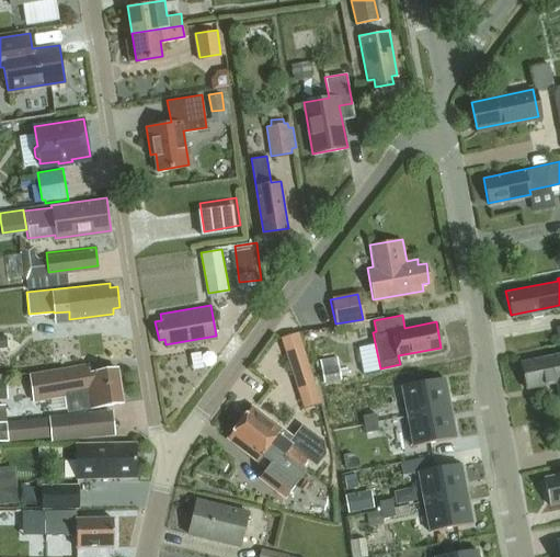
[(297,330),(281,336),(298,391),(316,386),(297,330)]
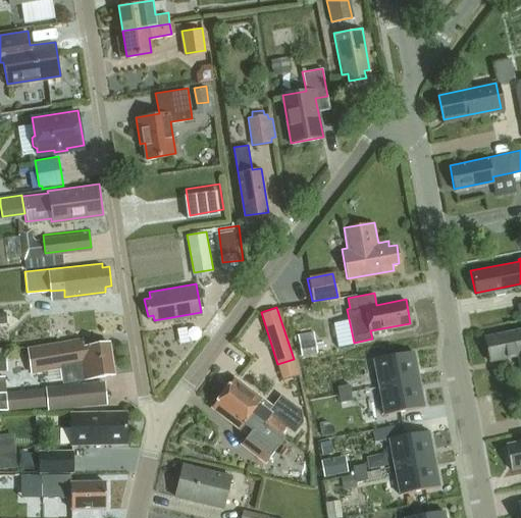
[(520,327),(484,335),(489,359),(517,354),(520,373),(520,327)]
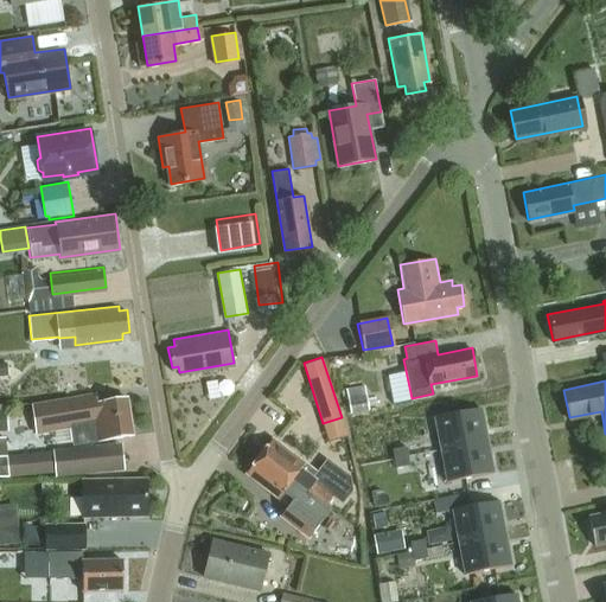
[(36,431),(69,426),(71,443),(133,433),(127,397),(97,402),(95,391),(30,402),(36,431)]
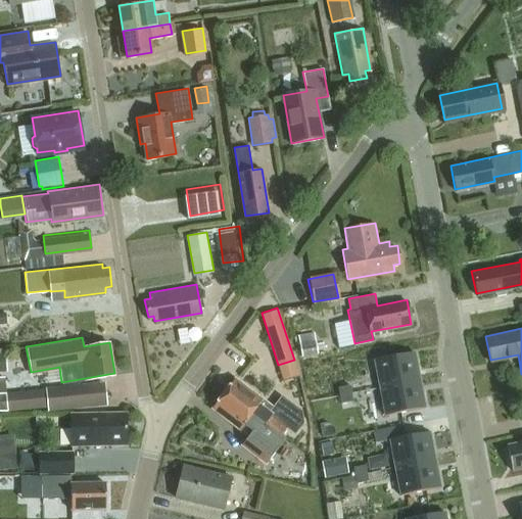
[(315,338),(298,341),(301,355),(318,351),(315,338)]
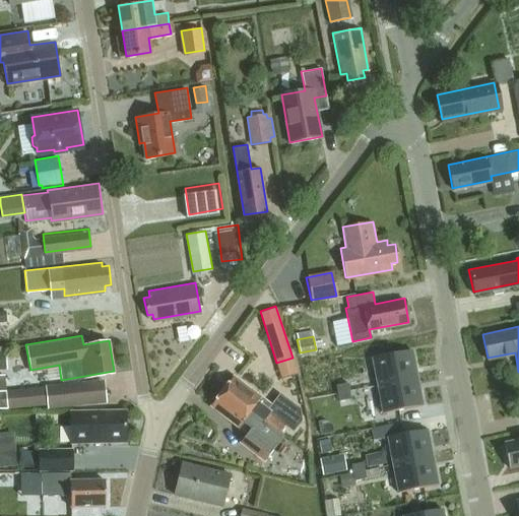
[(372,356),(377,384),(416,376),(411,348),(372,356)]
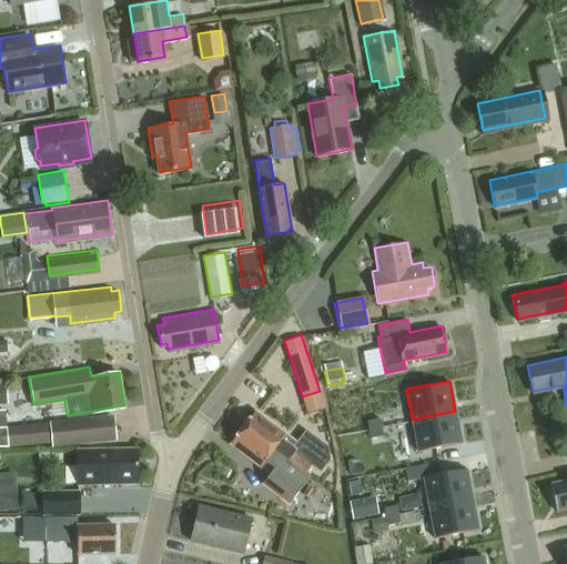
[(0,445),(51,441),(49,421),(6,424),(4,408),(0,408),(0,445)]
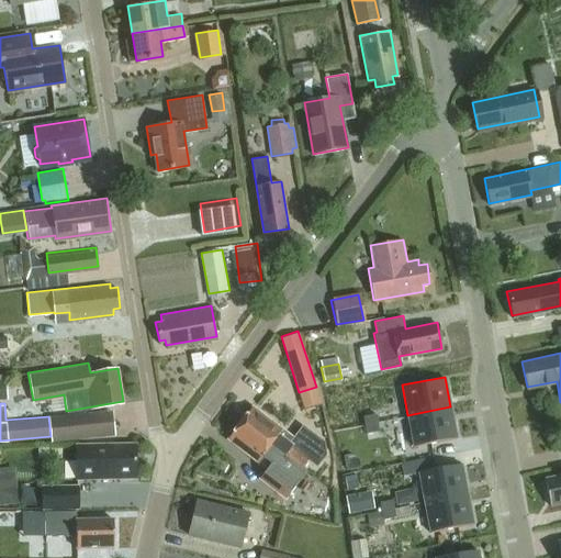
[(239,421),(305,471),(306,470),(301,466),(307,457),(313,460),(324,445),(301,427),(289,442),(279,434),(283,428),(251,405),(239,421)]
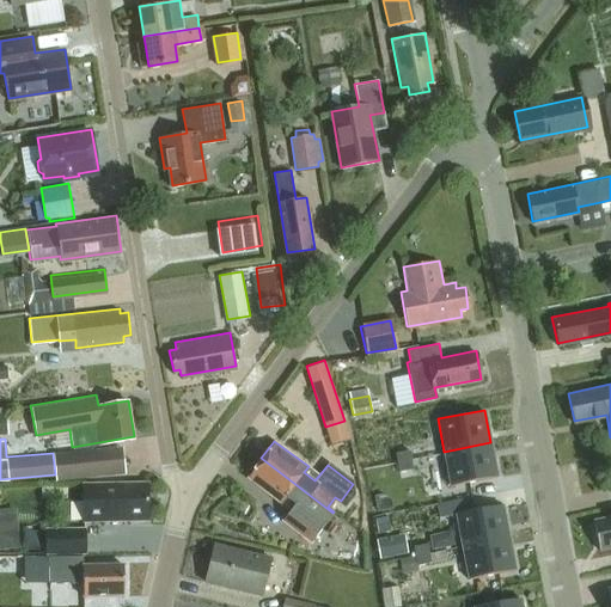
[(490,442),(444,452),(450,484),(496,474),(490,442)]
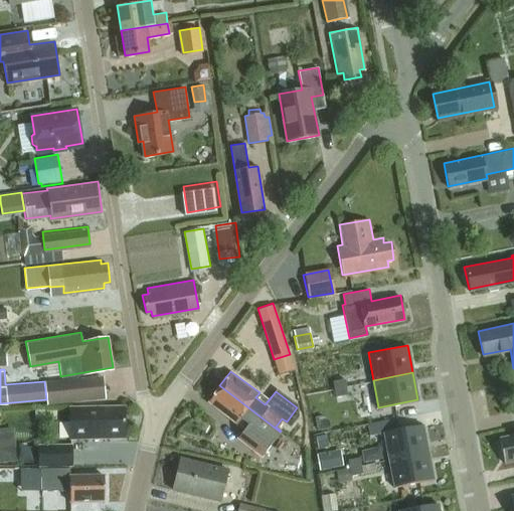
[(105,398),(103,373),(44,379),(44,381),(46,399),(46,403),(105,398)]
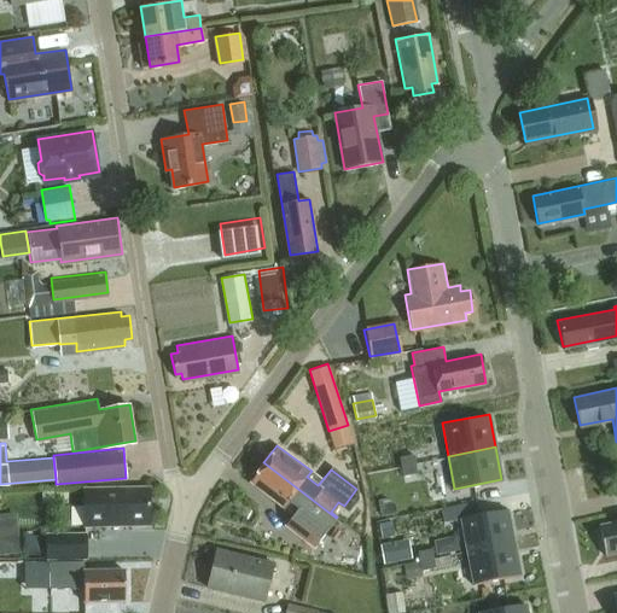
[(399,455),(401,465),(414,462),(413,453),(399,455)]
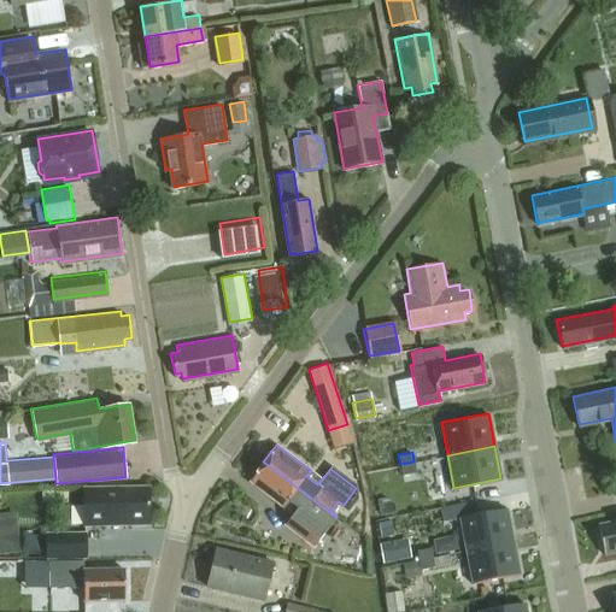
[(285,522),(304,537),(315,545),(335,517),(263,462),(250,480),(283,505),(287,501),(295,507),(285,522)]
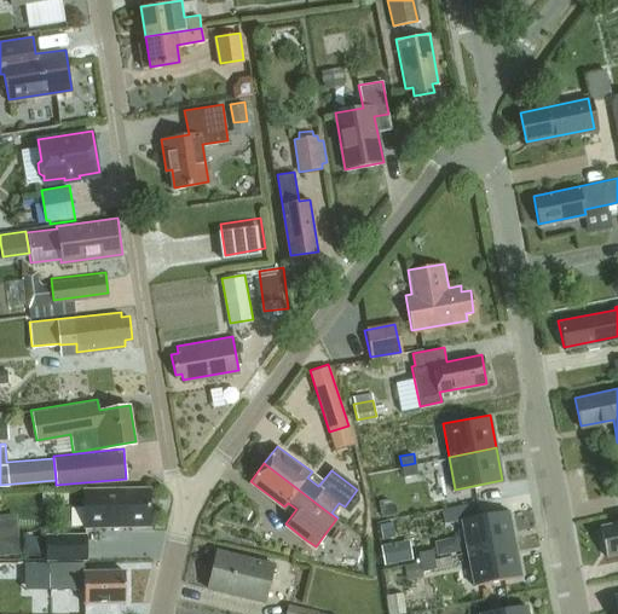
[(415,463),(402,465),(403,475),(417,473),(415,463)]
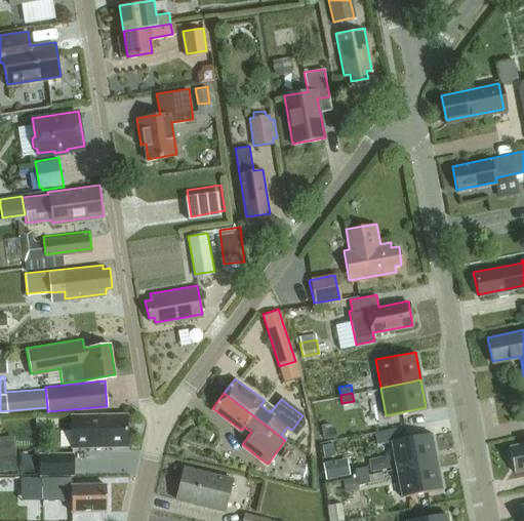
[(127,444),(126,413),(71,414),(71,445),(127,444)]
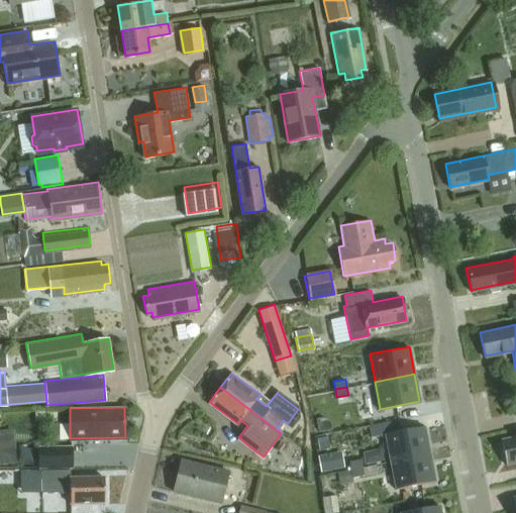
[(385,432),(390,460),(429,452),(424,425),(385,432)]
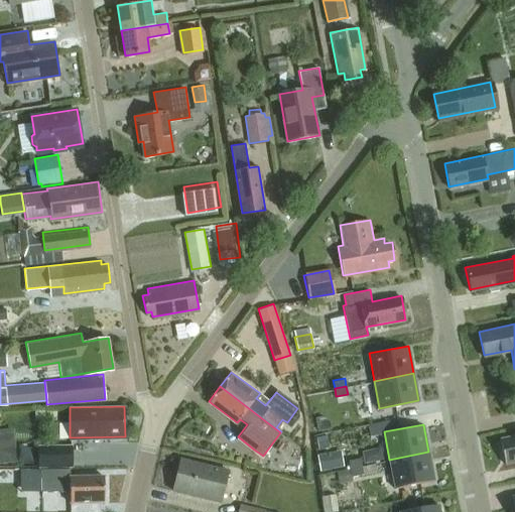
[(6,427),(0,427),(0,462),(9,461),(6,427)]
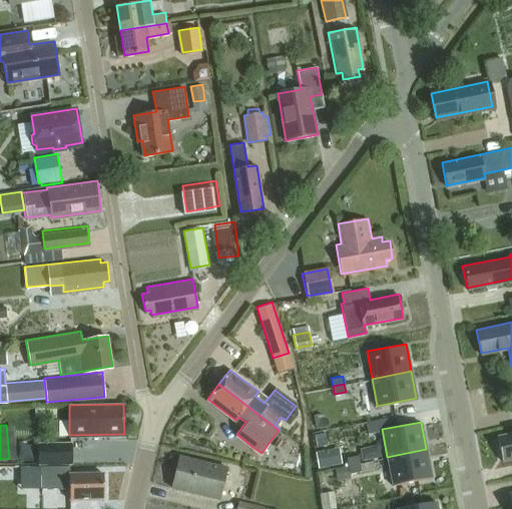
[(324,431),(314,433),(316,445),(326,443),(324,431)]
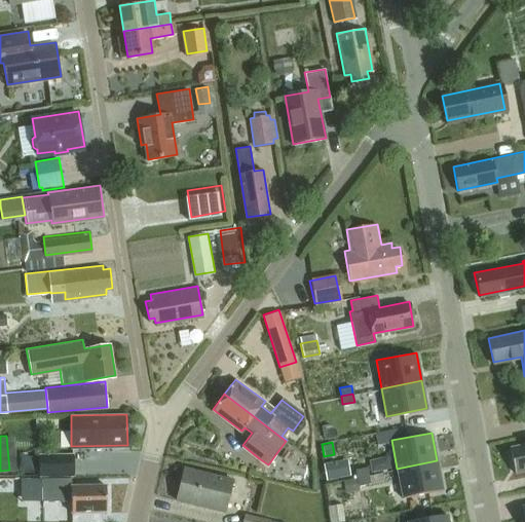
[(524,443),(510,447),(515,472),(524,470),(524,443)]
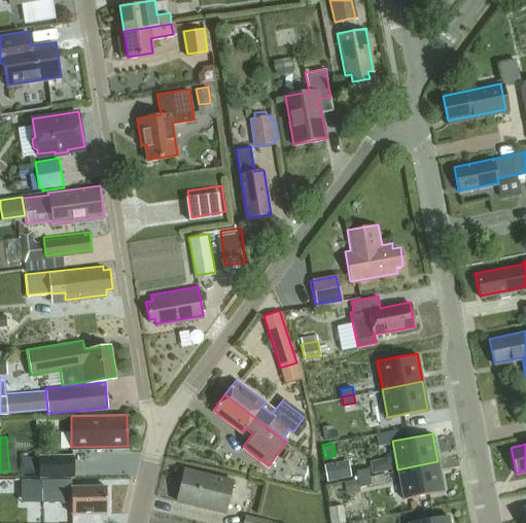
[(39,477),(72,476),(74,476),(74,453),(39,454),(39,477)]
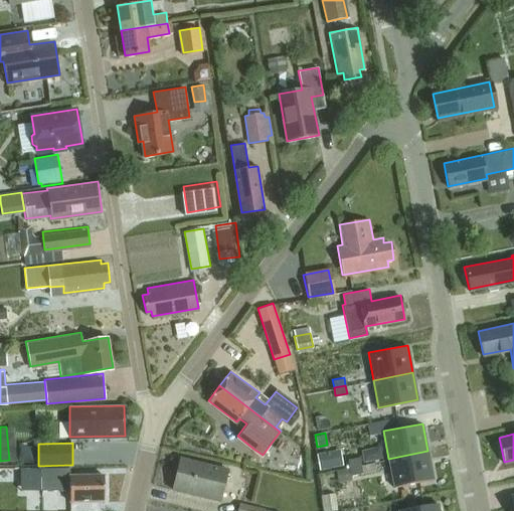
[(328,451),(315,453),(317,468),(330,466),(328,451)]
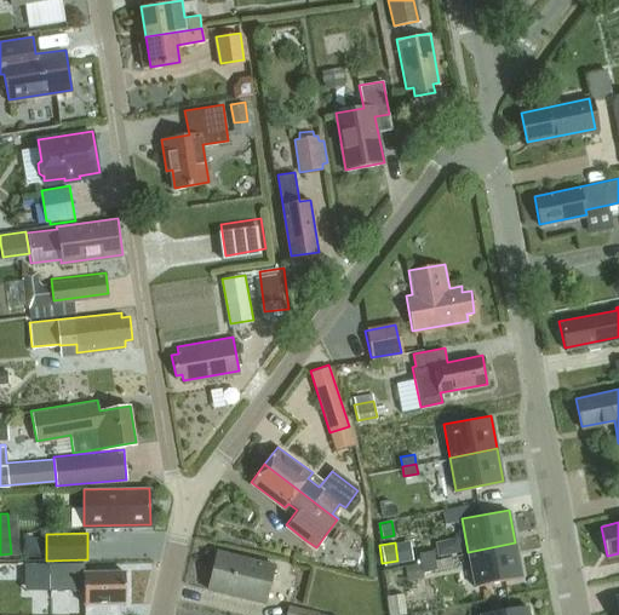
[(515,542),(468,552),(474,585),(521,575),(515,542)]
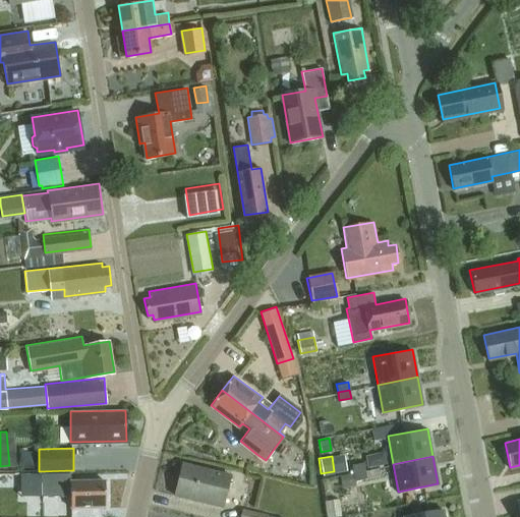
[(351,463),(353,471),(364,469),(363,461),(351,463)]
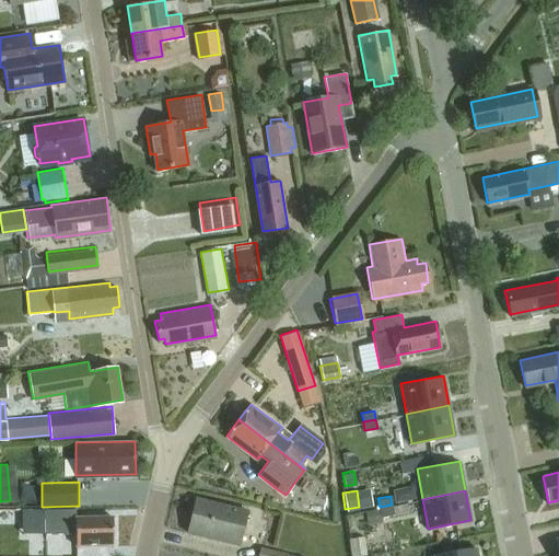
[(187,531),(240,544),(247,510),(196,497),(187,531)]
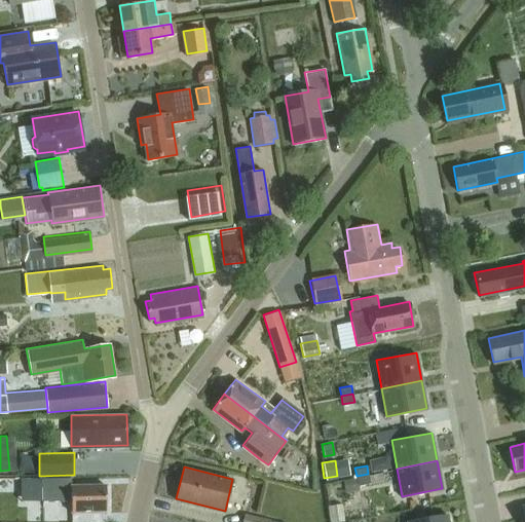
[(368,474),(357,476),(358,484),(370,482),(368,474)]
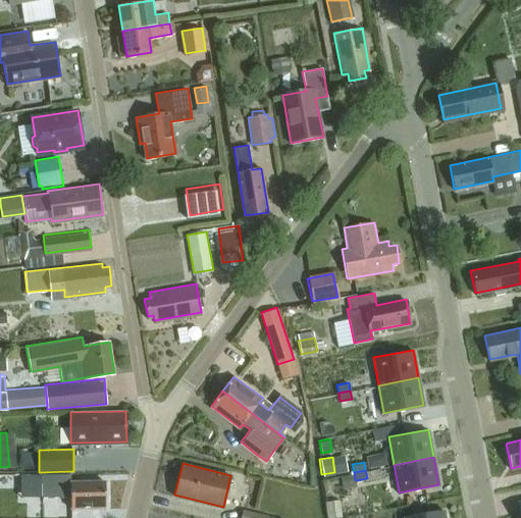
[(71,472),(39,472),(33,472),(33,493),(70,493),(70,507),(106,507),(106,480),(71,480),(71,472)]
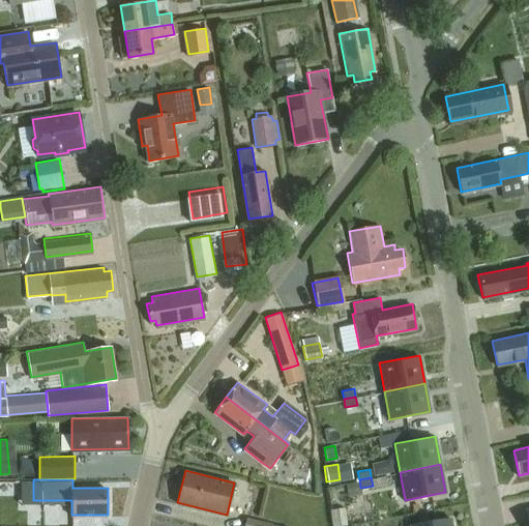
[(344,506),(329,508),(332,525),(346,523),(344,506)]
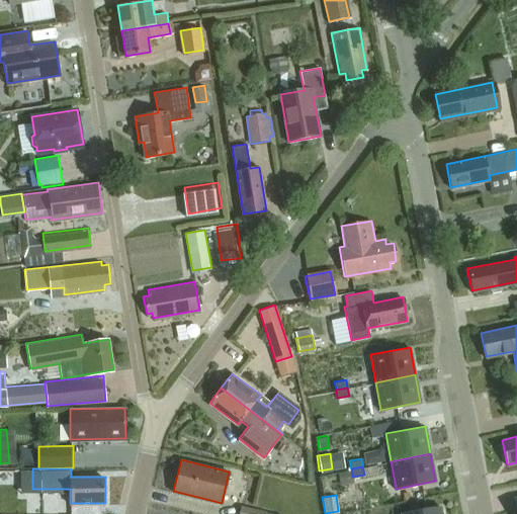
[(278,513),(264,510),(239,504),(237,513),(278,513)]
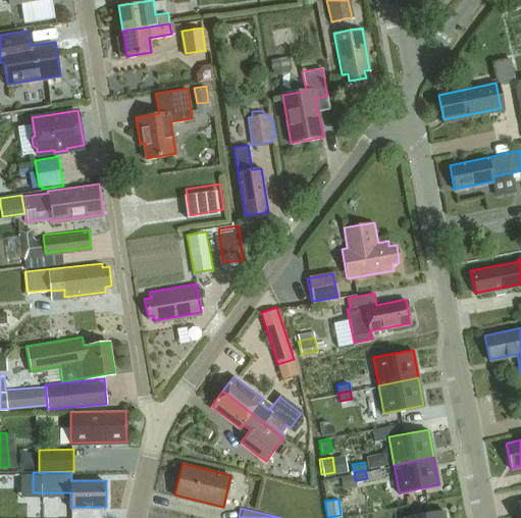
[(404,516),(404,517),(445,517),(444,509),(404,516)]
